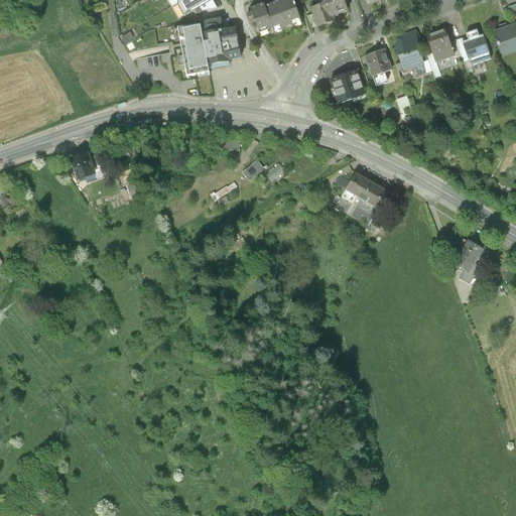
[(213,0),(184,0),(178,3),(185,15),(213,0)]
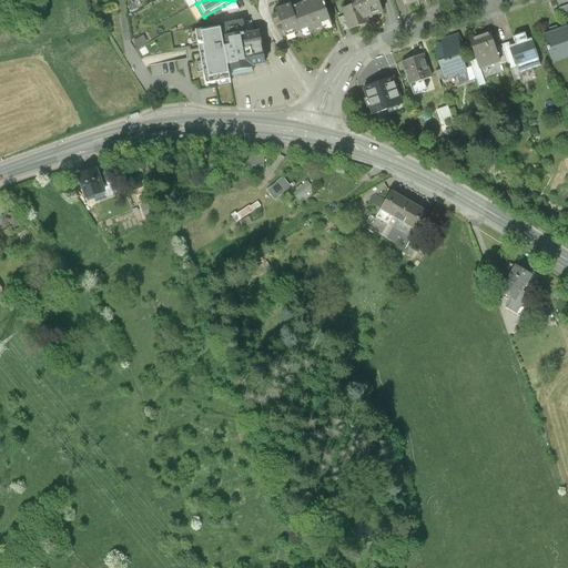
[(322,0),(311,0),(306,2),(291,8),(300,31),(302,36),(316,30),(331,24),(322,0)]
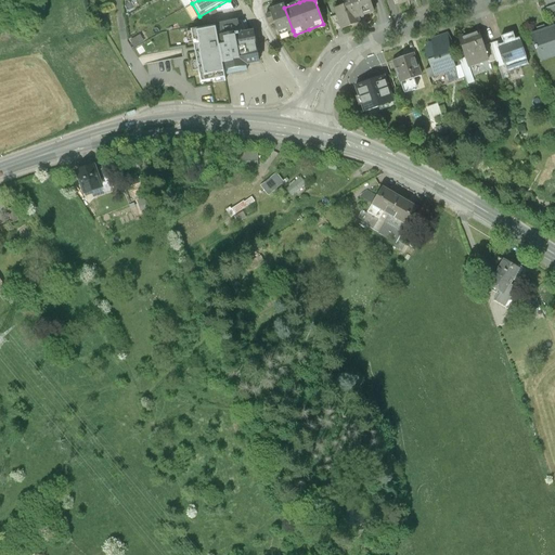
[(343,28),(344,29),(357,25),(355,20),(374,13),(370,0),(347,0),(349,5),(336,10),(338,15),(343,28)]
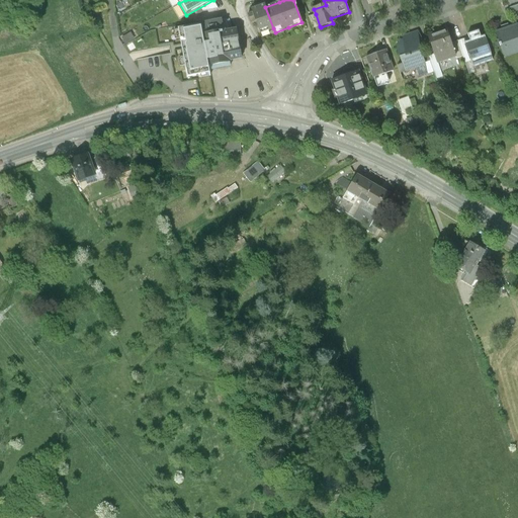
[(261,33),(273,28),(265,7),(264,4),(251,9),(253,13),(257,23),(261,33)]
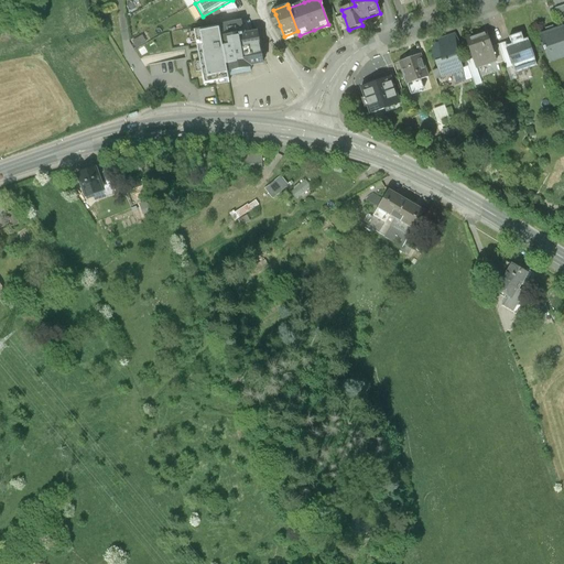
[(259,14),(223,22),(230,67),(269,62),(259,14)]
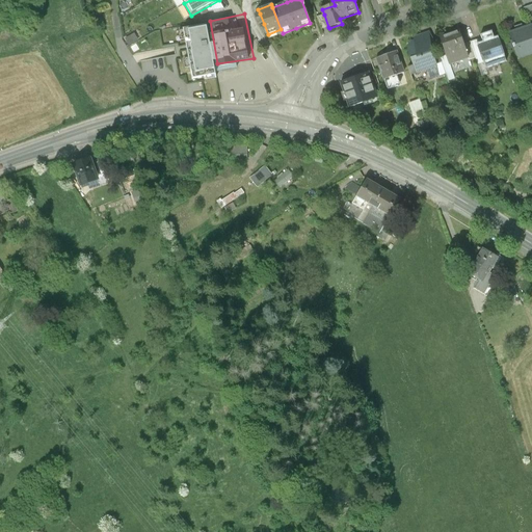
[(258,26),(264,24),(260,14),(255,17),(258,26)]
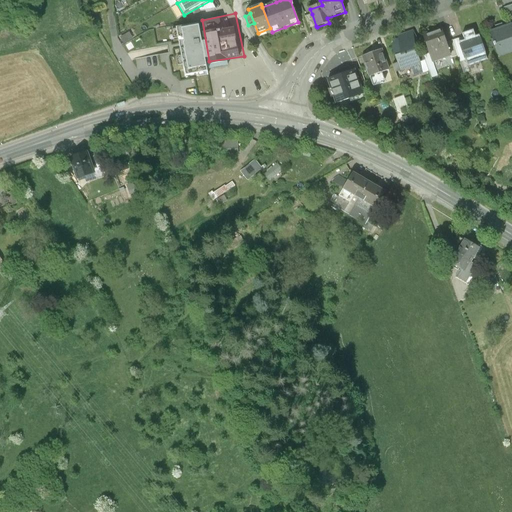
[(310,28),(316,26),(312,14),(306,16),(310,28)]
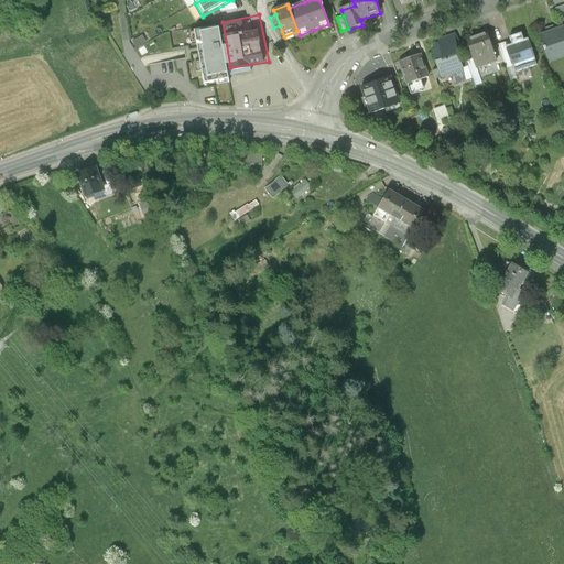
[(230,67),(223,22),(196,26),(206,86),(234,82),(230,67)]
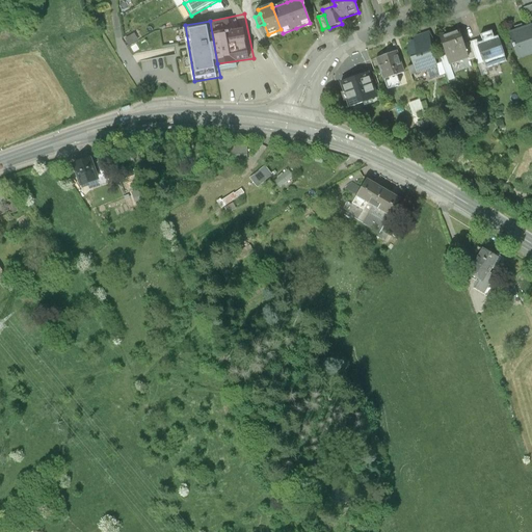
[(531,53),(531,26),(531,25),(509,33),(512,42),(514,48),(519,58),(531,53)]
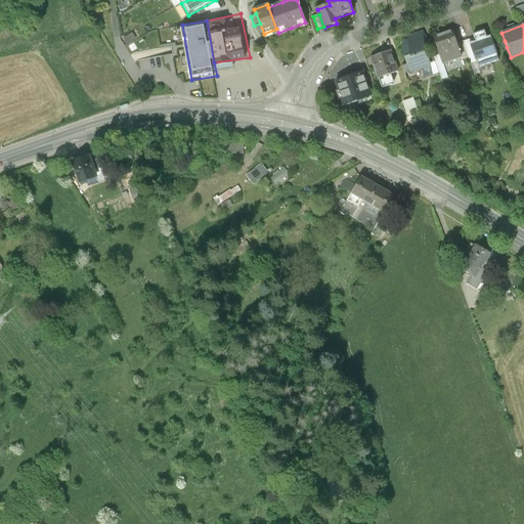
[(451,30),(433,36),(440,54),(444,67),(463,59),(456,44),(451,30)]
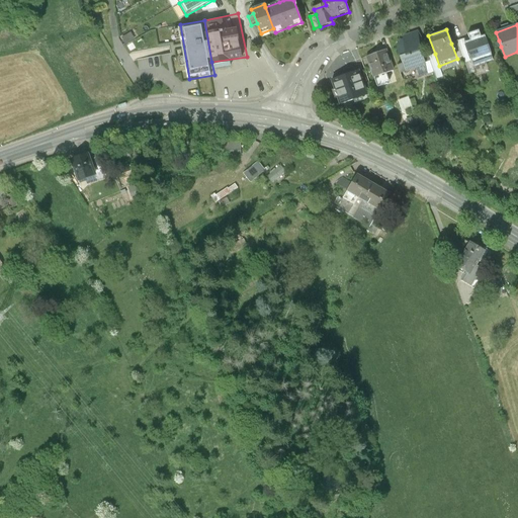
[(403,65),(406,72),(417,69),(419,76),(428,73),(424,61),(421,53),(424,52),(418,32),(402,37),(408,57),(401,59),(403,65)]
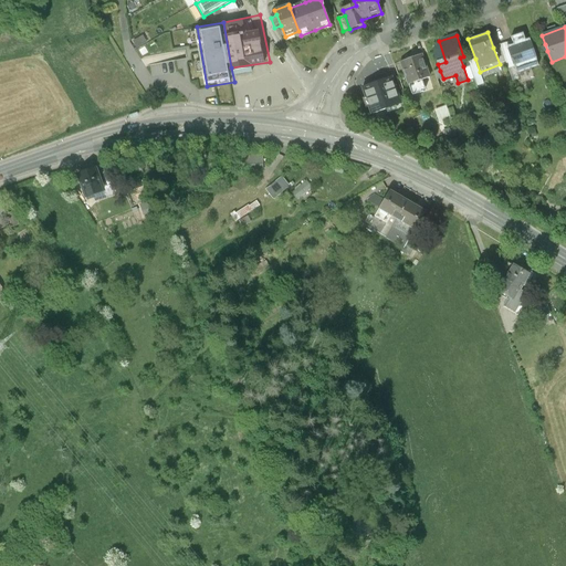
[(530,41),(509,48),(515,66),(516,67),(537,61),(530,41)]
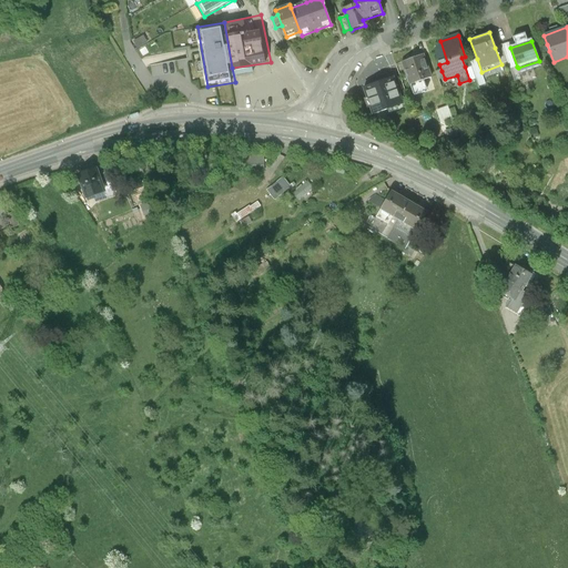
[(509,43),(501,46),(507,62),(510,70),(517,67),(510,48),(509,43)]
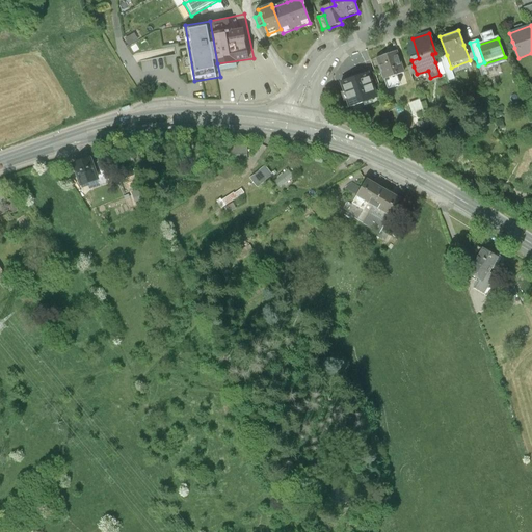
[(470,60),(475,58),(470,43),(463,45),(470,60)]
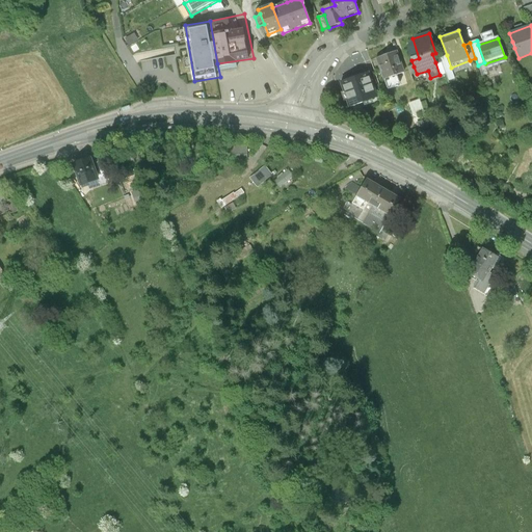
[(396,52),(376,58),(383,79),(403,72),(396,52)]
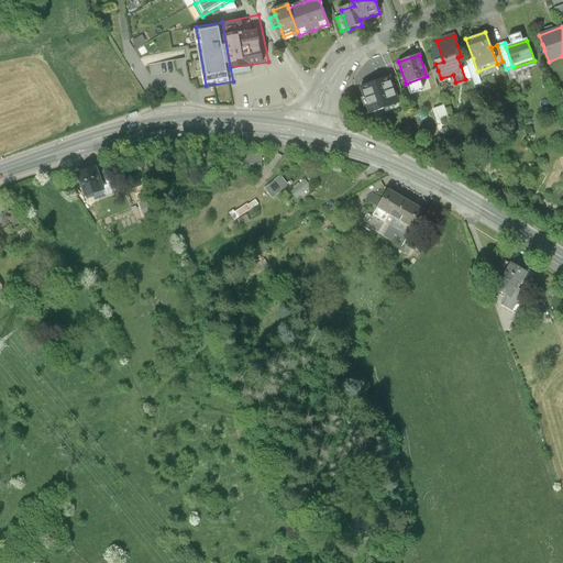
[(466,62),(467,64),(473,79),(475,88),(482,86),(477,72),(473,58),(466,62)]
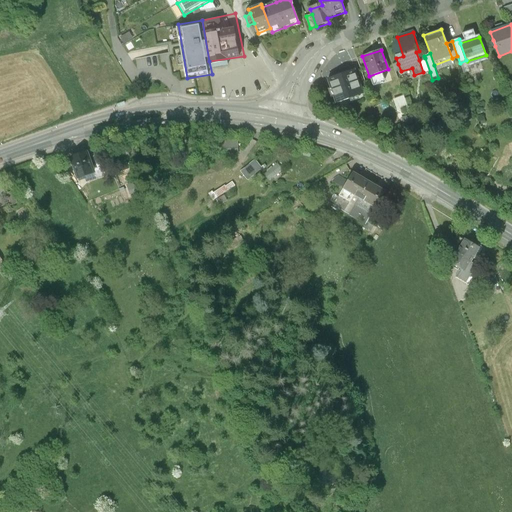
[(425,74),(430,72),(425,58),(419,60),(423,72),(425,74)]
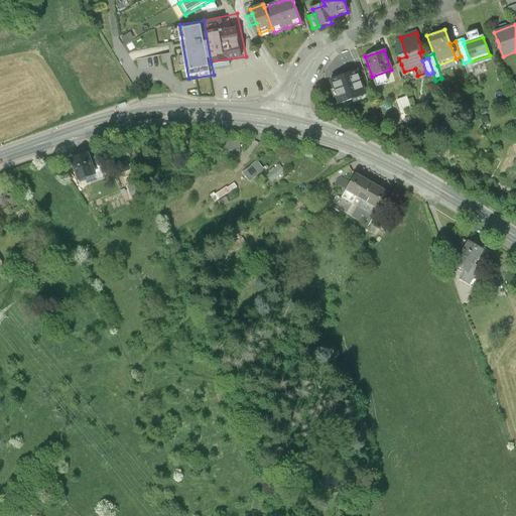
[(339,105),(365,95),(357,71),(331,80),(339,105)]
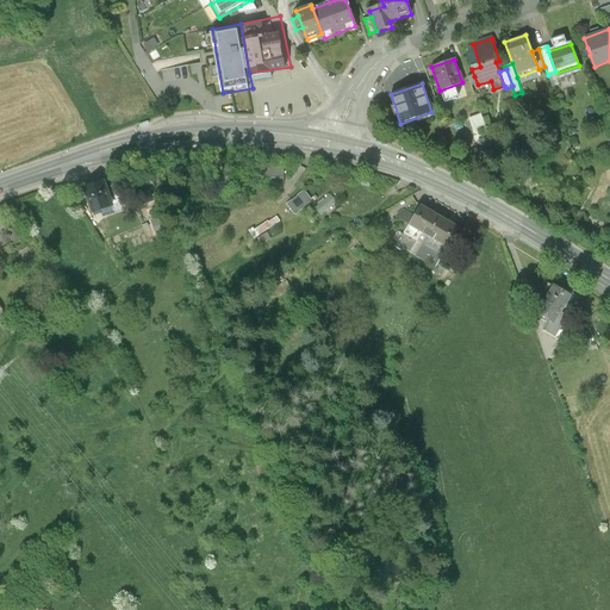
[(486,113),(480,116),(485,129),(491,128),(486,113)]
